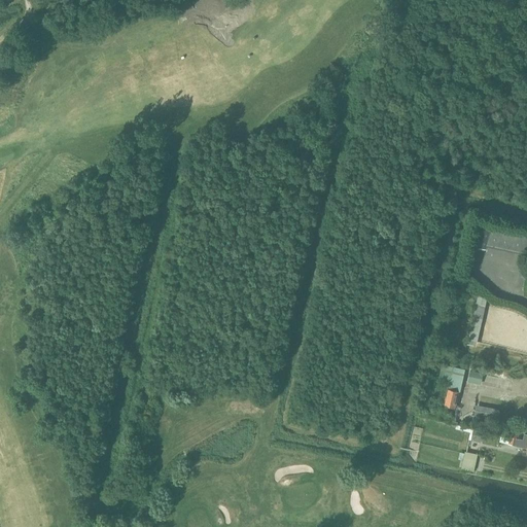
[(470,247),(475,248),(475,247),(486,250),(487,246),(526,254),(526,231),(492,223),(476,220),(469,246),(470,247)]
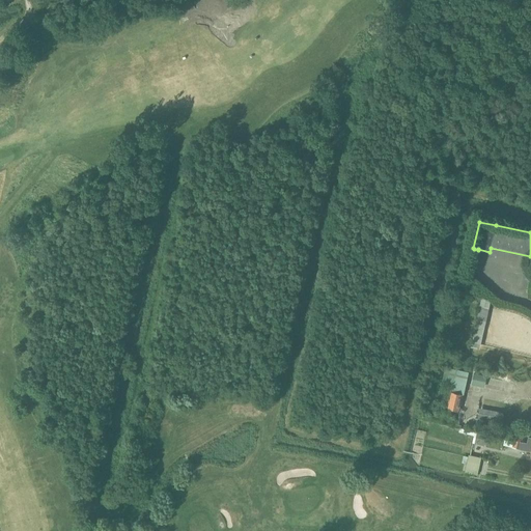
[(488,308),(479,306),(470,346),(477,348),(478,344),(480,344),(488,308)]
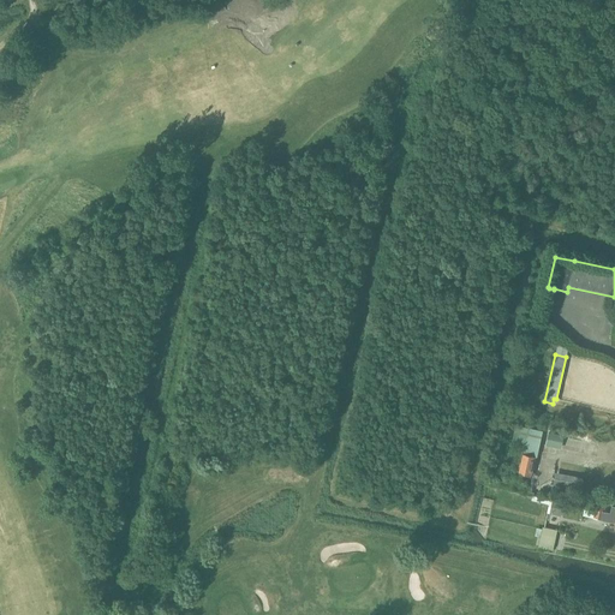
[(532,477),(536,457),(537,458),(543,431),(515,425),(512,443),(524,446),(521,454),(523,454),(518,475),(532,477)]
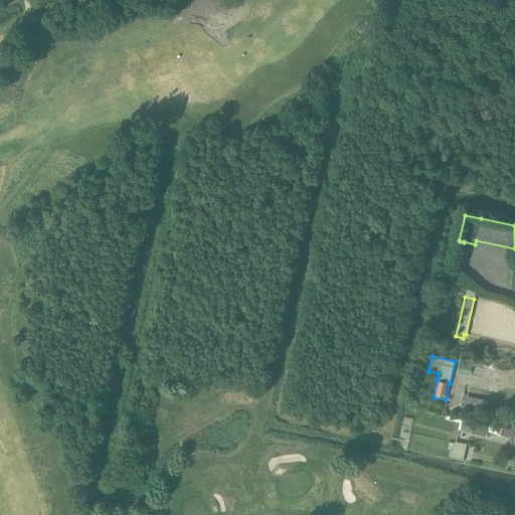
[(460,362),(457,373),(470,376),(472,365),(460,362)]
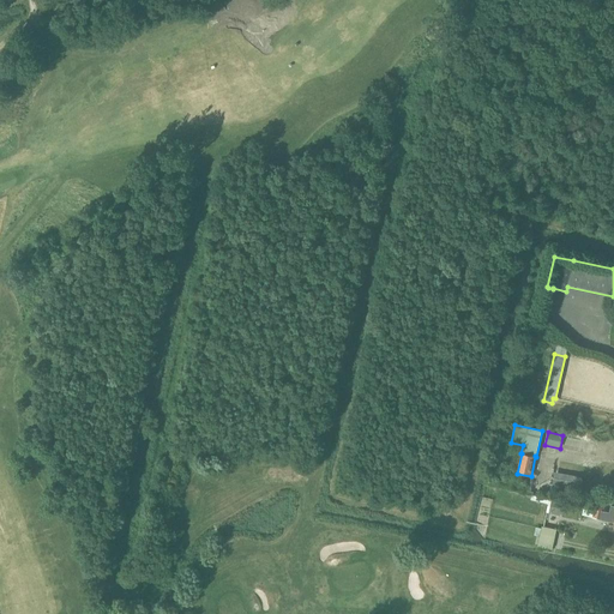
[(583,477),(554,473),(553,477),(552,483),(581,489),(583,477)]
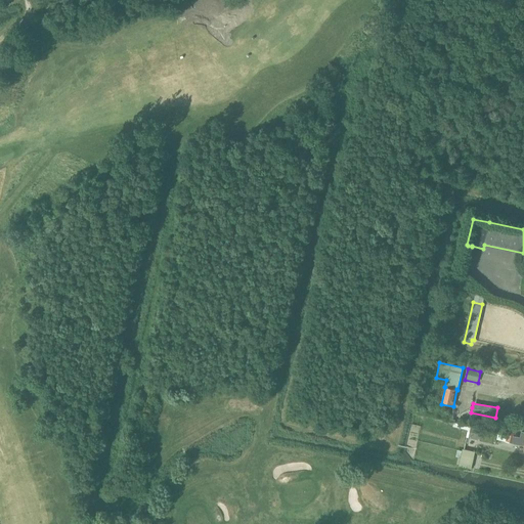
[(478,440),(480,429),(471,427),(468,438),(478,440)]
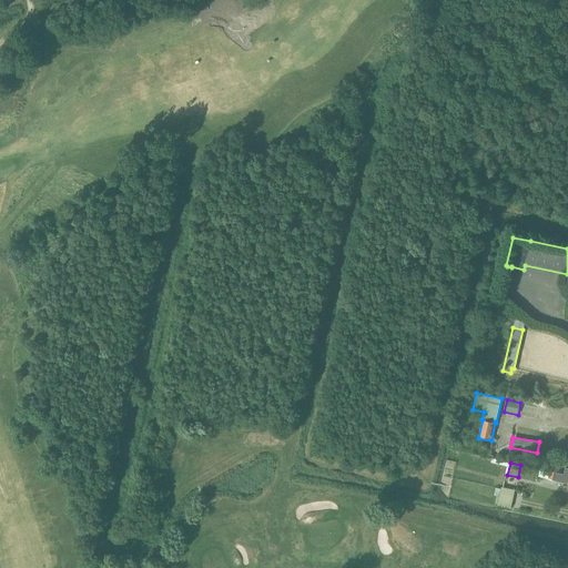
[(567,486),(567,474),(564,474),(558,473),(549,470),(540,468),(538,476),(547,478),(567,484),(567,487),(567,486)]
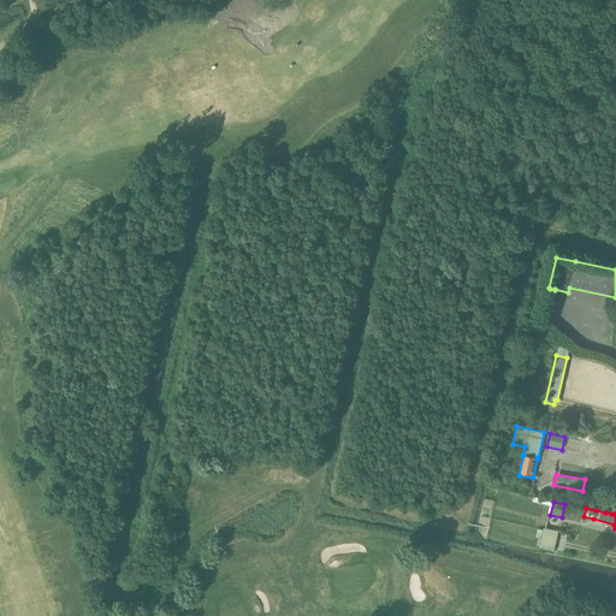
[(558,532),(544,528),(542,537),(539,549),(554,551),(556,539),(558,532)]
